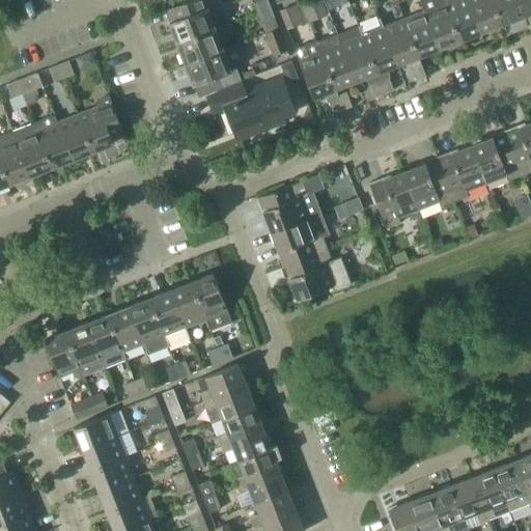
[(170,22),(178,44),(216,29),(207,8),(213,6),(210,0),(192,0),(168,9),(172,22),(170,22)]
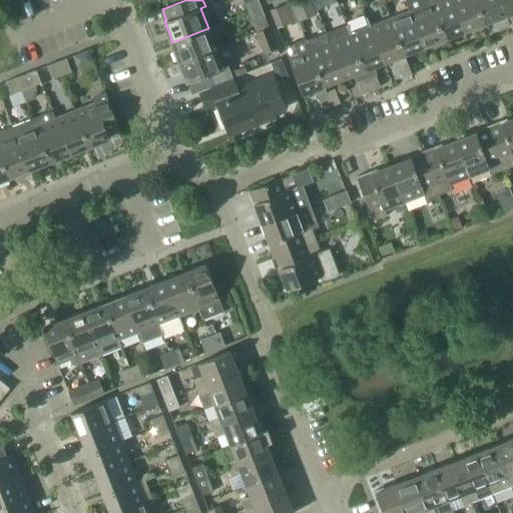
[(258,0),(251,0),(244,3),(248,12),(248,13),(262,8),(258,0)]
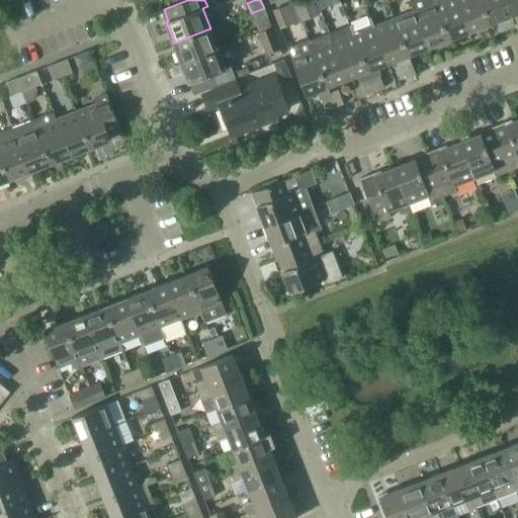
[(321,16),(314,0),(307,0),(295,4),(304,23),(321,16)]
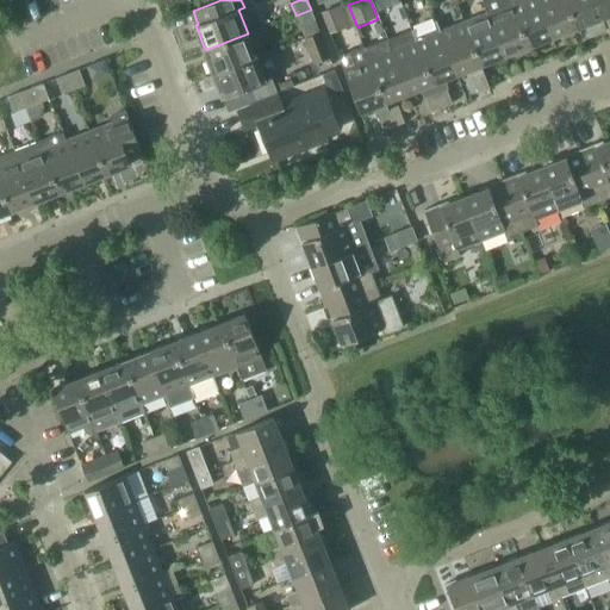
[(511,0),(484,0),(490,13),(506,56),(530,47),(511,0)]
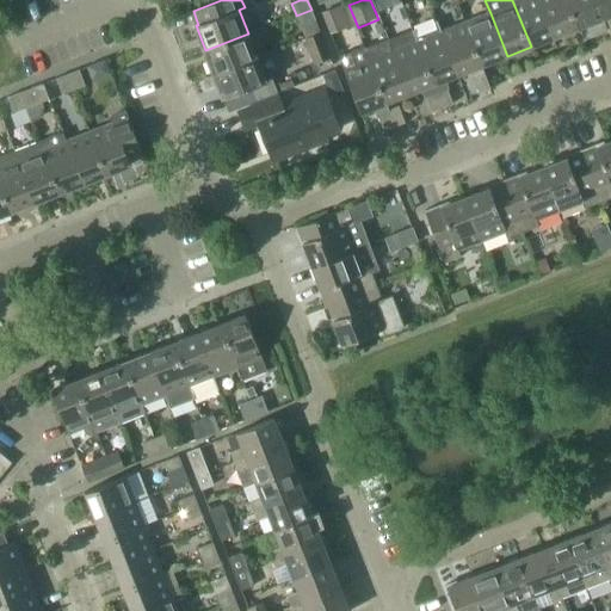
[(512,0),(531,47),(555,37),(539,0),(512,0)]
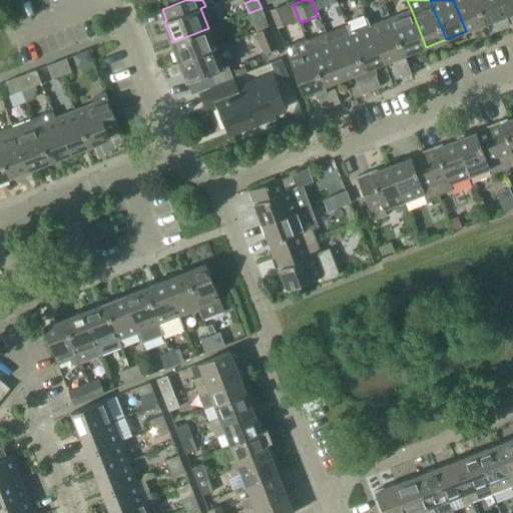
[(453,0),(466,31),(486,23),(477,0),(453,0)]
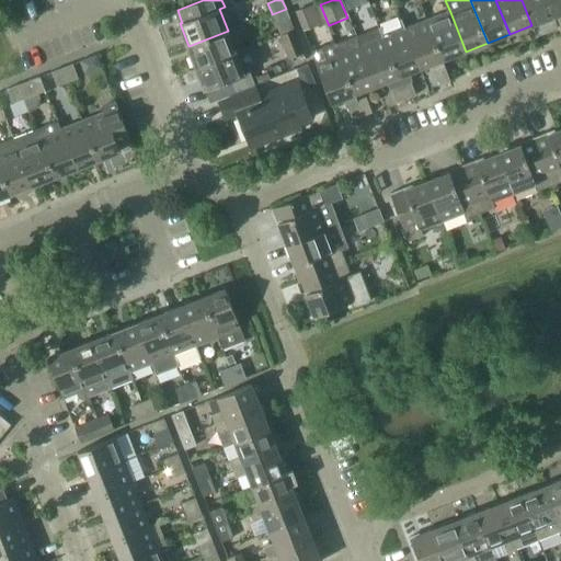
[(522,0),(531,25),(553,16),(547,0),(522,0)]
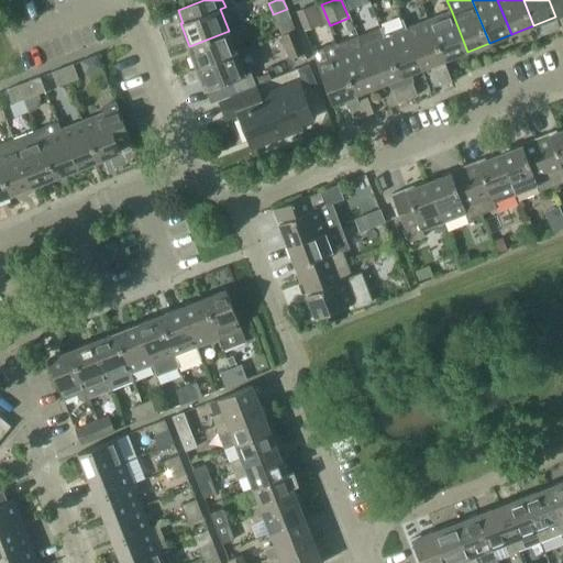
[(562,0),(549,0),(555,17),(562,13),(562,0)]
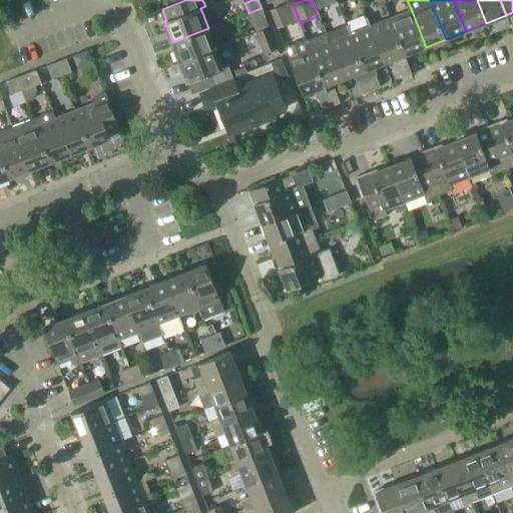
[(140,8),(148,13),(152,6),(145,1),(140,8)]
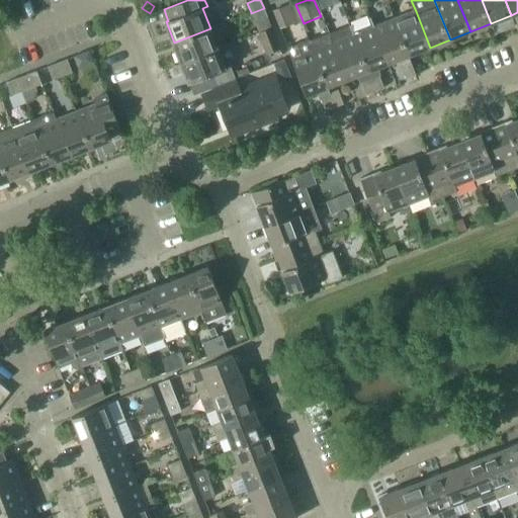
[(264,8),(251,13),(254,21),(267,16),(264,8)]
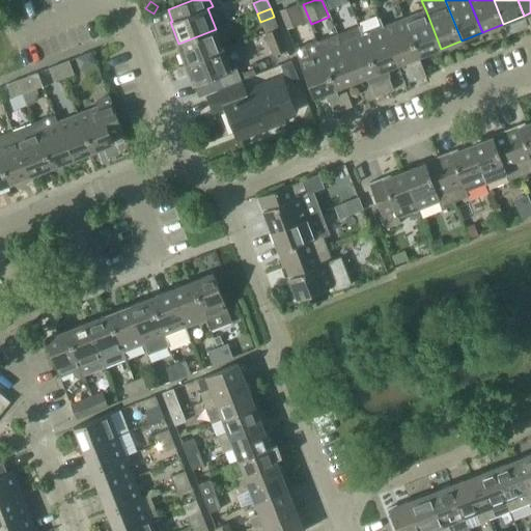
[(426,11),(404,20),(419,57),(441,49),(426,11)]
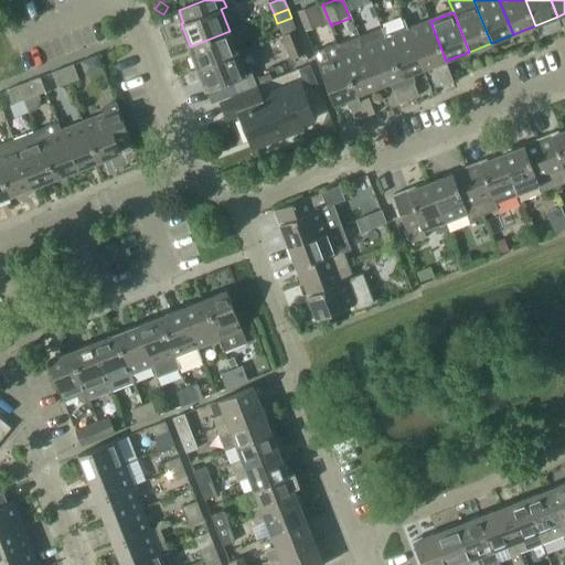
[(405,20),(383,29),(411,100),(419,96),(413,81),(411,74),(424,68),(409,30),(405,20)]
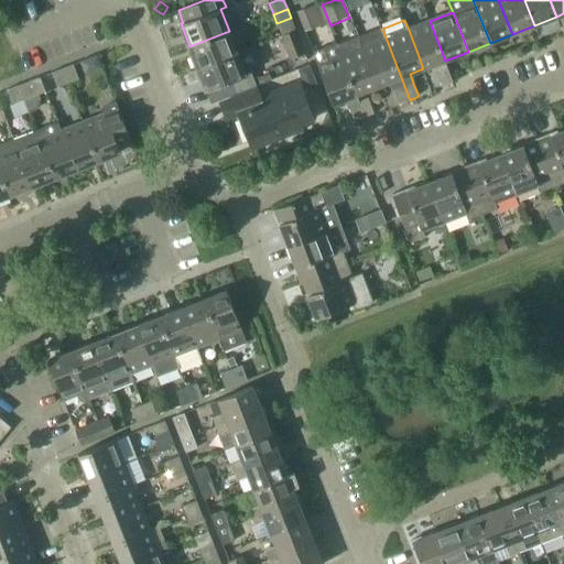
[(412,28),(409,30),(423,68),(434,64),(443,87),(449,85),(454,83),(453,80),(445,61),(430,21),(412,28)]
